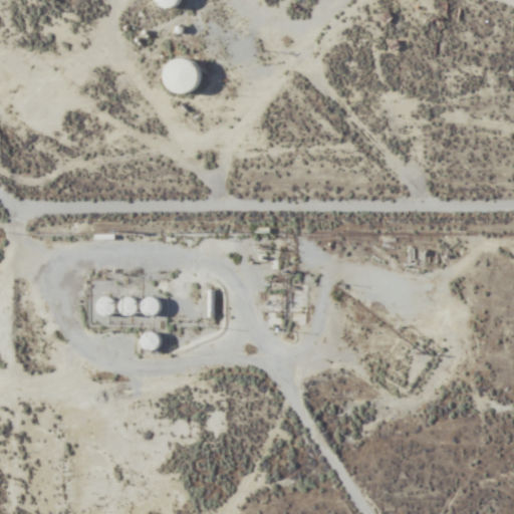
[(159,0),(169,10),(179,0),(159,0)]
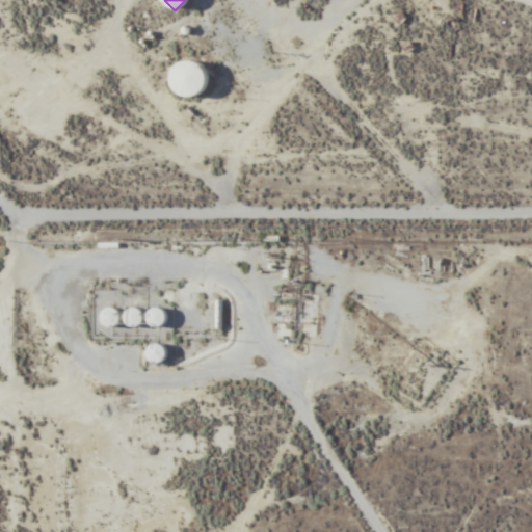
[(112,327),(123,315),(111,307),(102,319),(112,327)]
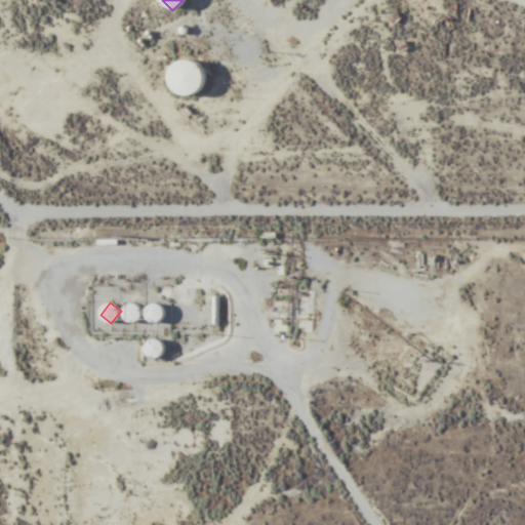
[(138,305),(127,307),(129,320),(140,319),(138,305)]
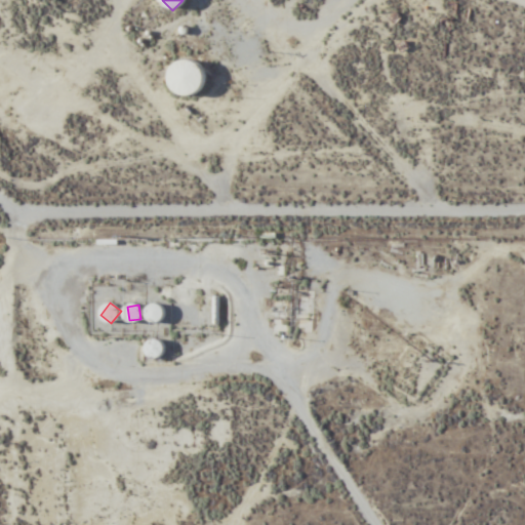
[(147,322),(163,320),(161,305),(144,307),(147,322)]
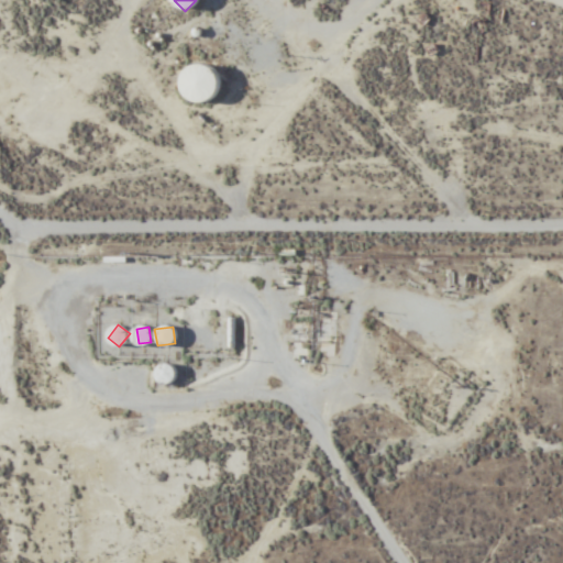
[(157,382),(173,384),(175,366),(161,364),(157,382)]
